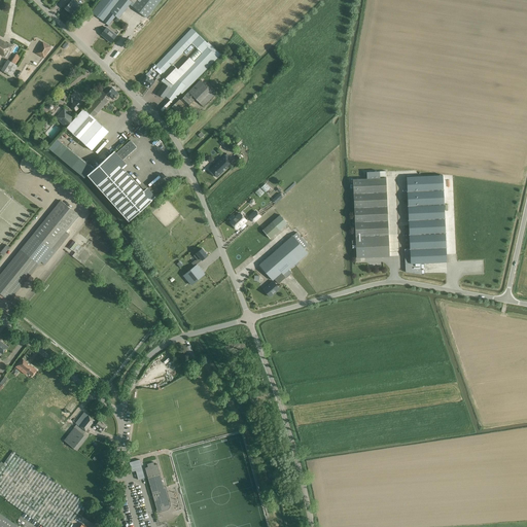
[(65,8),(71,13),(73,11),(75,13),(78,9),(81,5),(74,0),(71,0),(70,2),(65,8)]
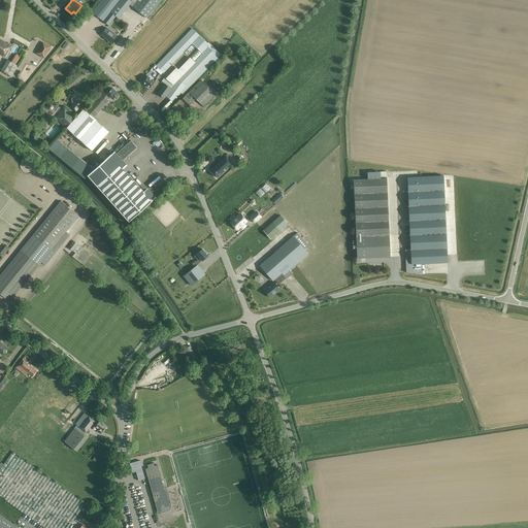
[(130,4),(132,6),(147,18),(161,0),(100,0),(92,11),(108,25),(116,15),(119,19),(130,4)]
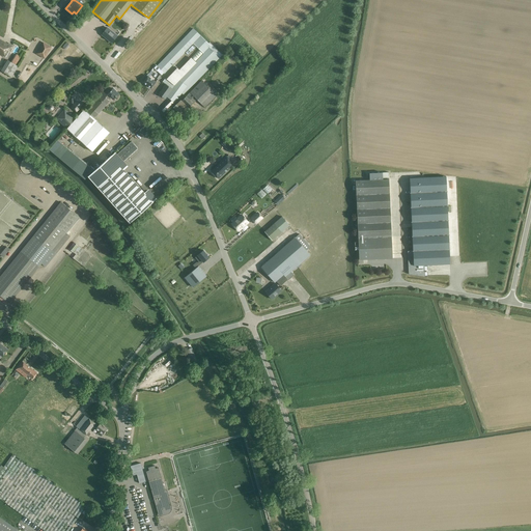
[(111,43),(117,35),(107,27),(102,34),(107,38),(107,39),(111,43)]
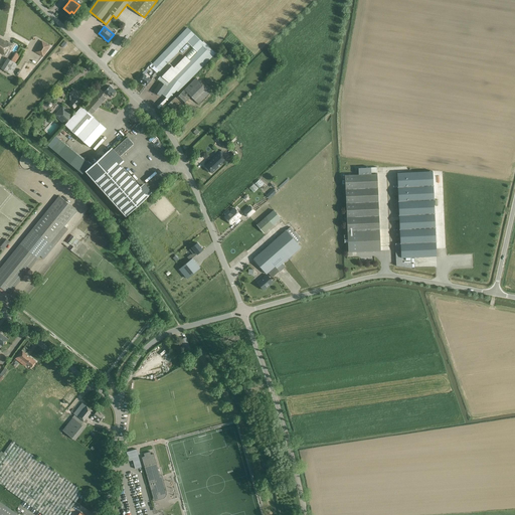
[(202,42),(195,34),(187,27),(150,65),(157,72),(159,70),(160,71),(187,42),(197,51),(197,52),(192,48),(185,55),(174,67),(172,65),(161,76),(160,75),(158,79),(161,81),(153,92),(160,96),(161,94),(170,100),(176,91),(178,92),(215,52),(203,41),(202,42)]
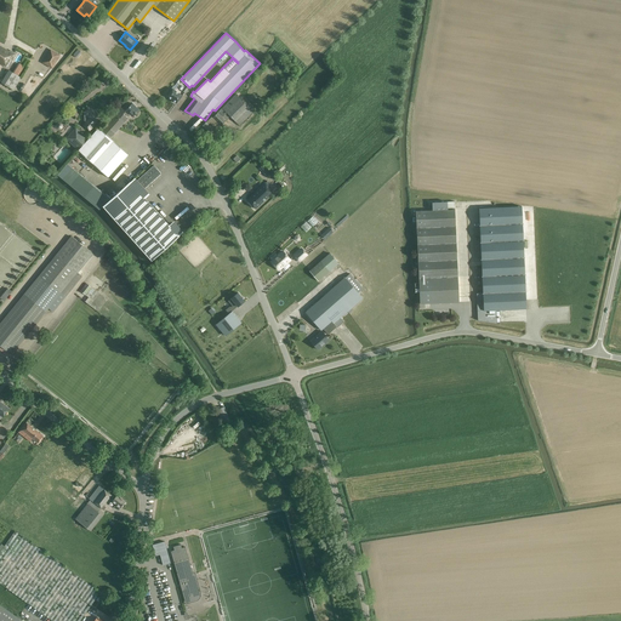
[(11,52),(0,45),(0,63),(3,66),(7,68),(12,60),(16,55),(11,52)]
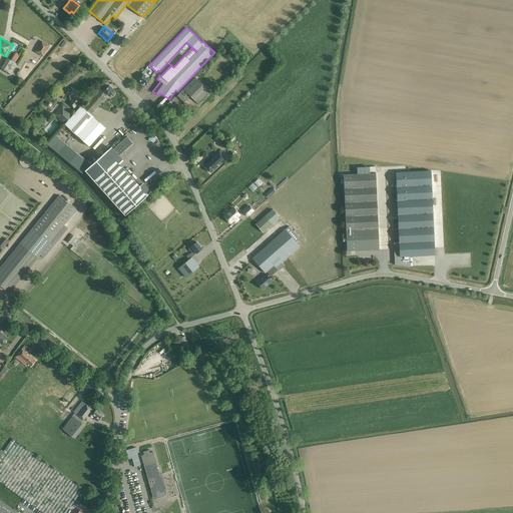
[(41,40),(35,52),(43,57),(50,45),(41,40)]
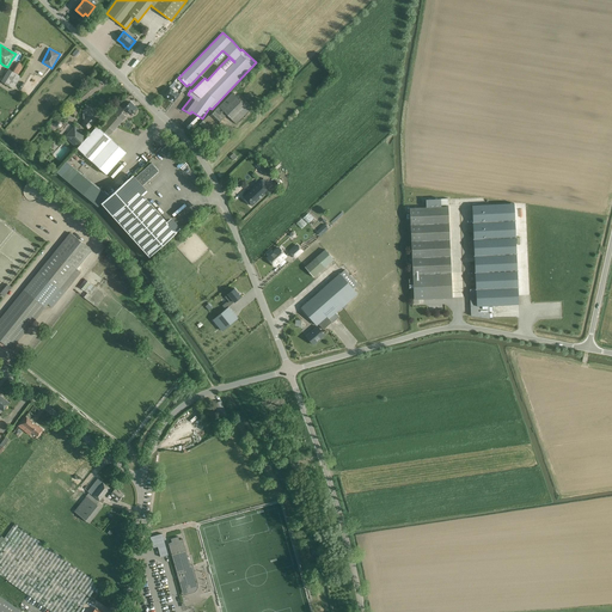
[(8,69),(1,81),(13,89),(20,77),(18,75),(24,66),(18,62),(13,72),(8,69)]
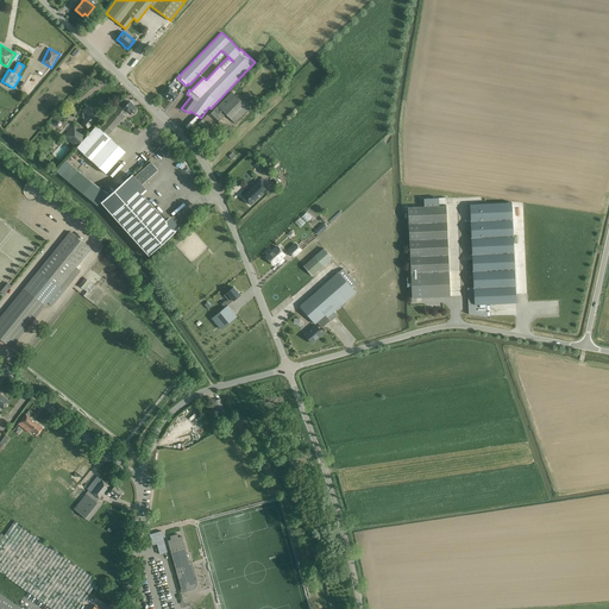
[(169,87),(164,94),(173,101),(179,94),(169,87)]
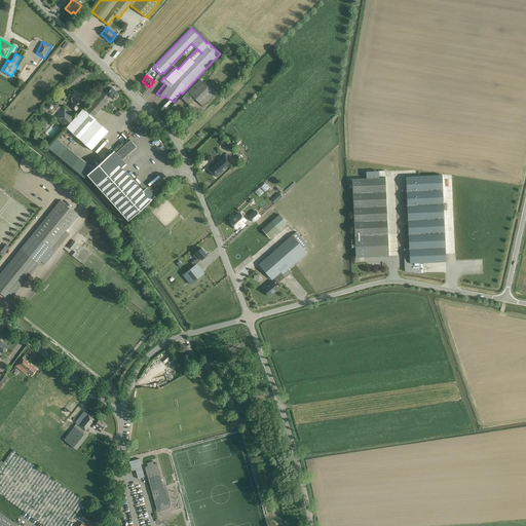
[(199,79),(188,91),(180,100),(179,99),(172,106),(177,111),(184,105),(186,107),(191,103),(195,99),(202,106),(215,95),(199,79)]
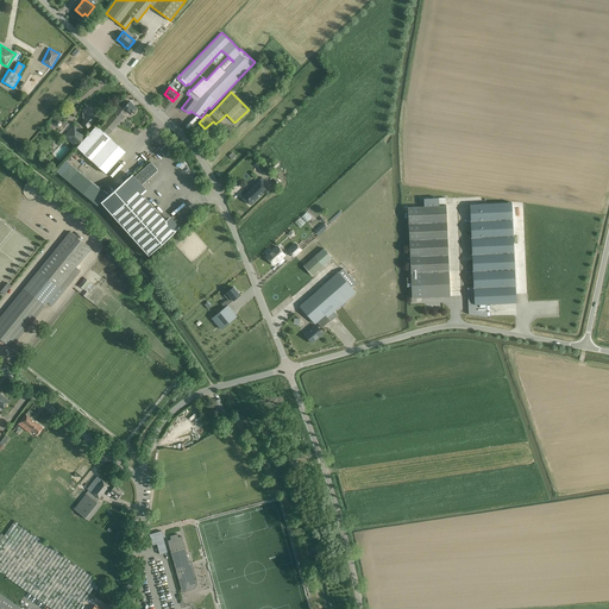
[(108,136),(112,132),(126,115),(124,114),(126,111),(130,114),(136,107),(130,101),(126,105),(123,101),(117,108),(99,127),(96,125),(87,136),(76,146),(76,148),(106,174),(126,152),(108,136)]
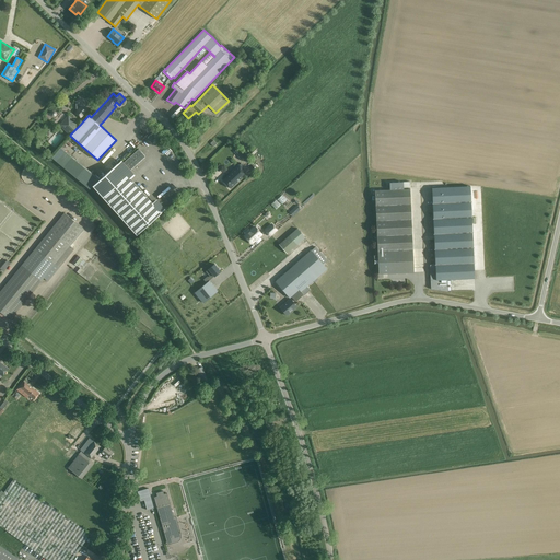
[(74,101),(77,103),(76,104),(77,108),(77,109),(74,113),(81,118),(92,106),(85,100),(85,101),(79,95),(74,101)]
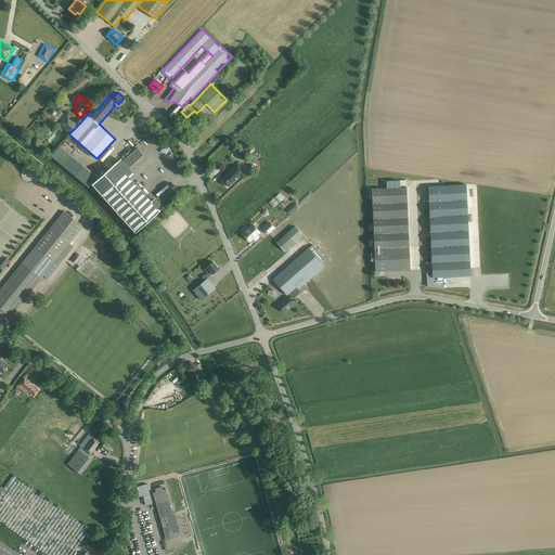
[(69,115),(60,125),(69,133),(79,124),(69,115)]
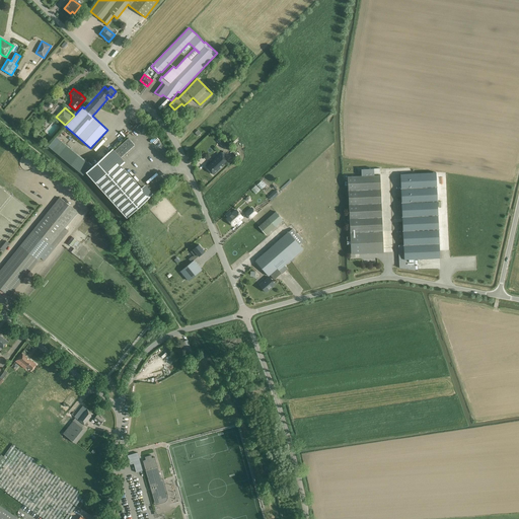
[(191,112),(187,115),(179,122),(184,127),(196,116),(191,112)]
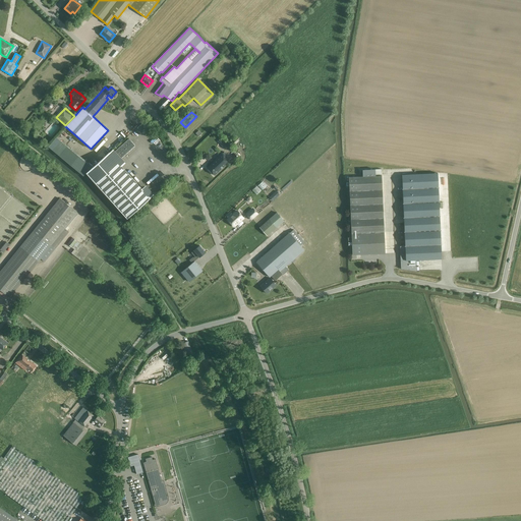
[(85,173),(93,167),(57,136),(49,147),(83,176),(85,173)]
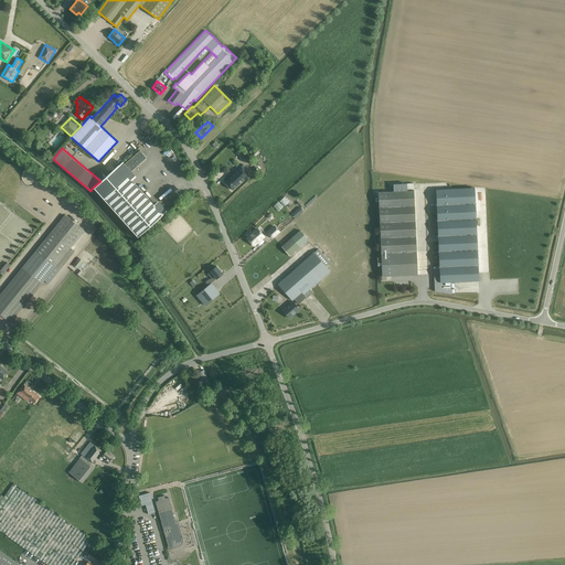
[(256,149),(247,156),(251,160),(259,152),(256,149)]
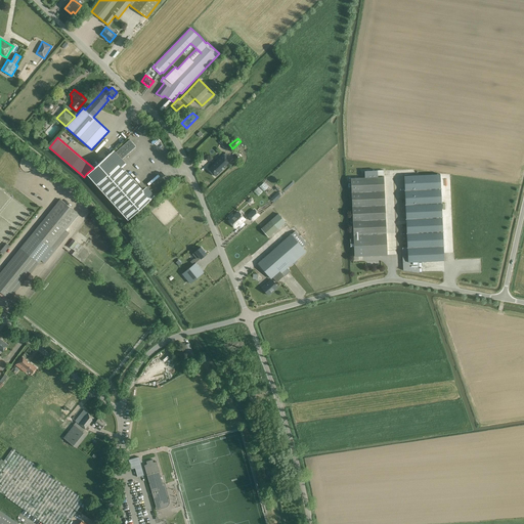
[(122,159),(136,146),(130,139),(116,153),(121,159),(122,159)]
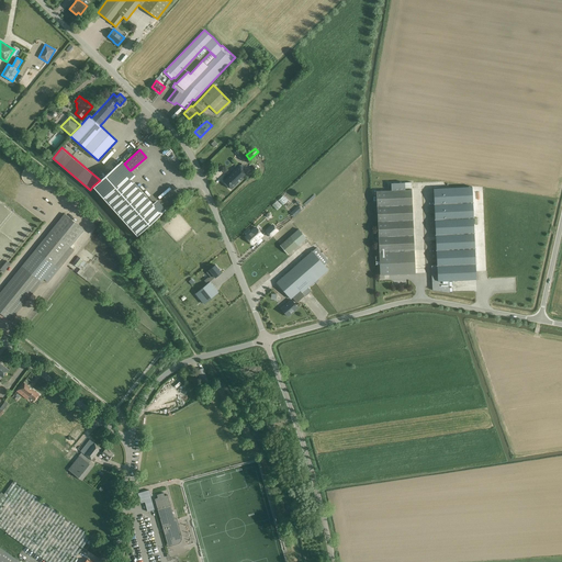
[(131,178),(119,165),(117,164),(100,180),(92,187),(137,236),(141,233),(163,213),(144,193),(142,190),(141,189),(131,178)]
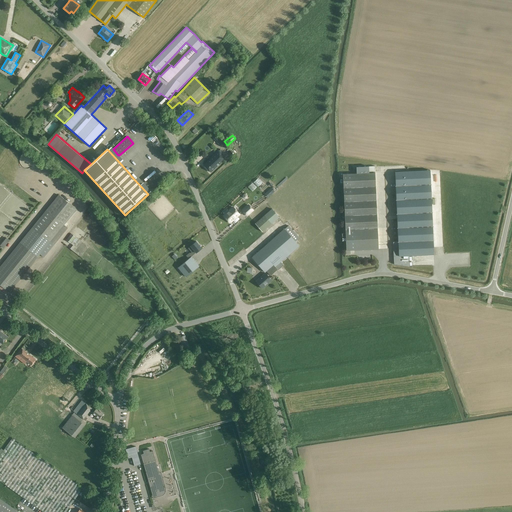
[(221,161),(224,158),(226,155),(221,149),(220,150),(219,151),(218,151),(203,165),(210,172),(222,162),(221,161)]
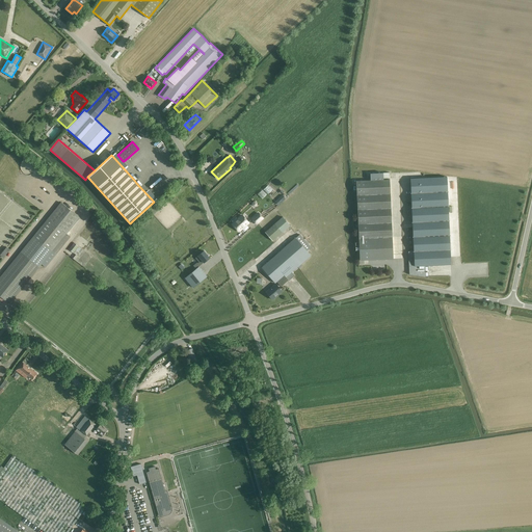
[(447,177),(410,179),(414,248),(408,248),(409,274),(425,277),(425,269),(451,267),(447,177)]
